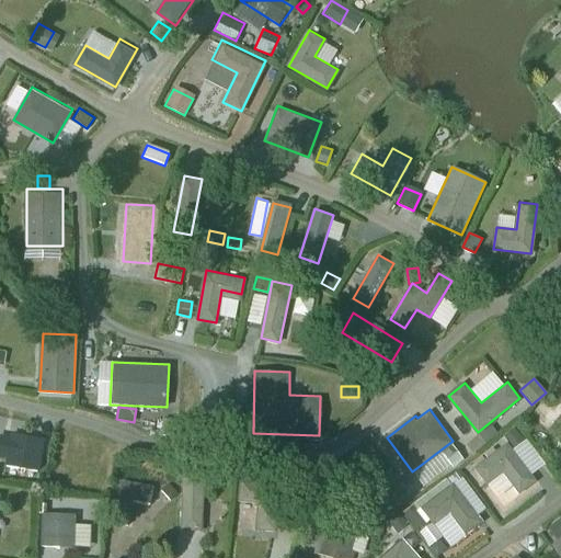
[(178,420),(163,419),(162,433),(176,434),(178,420)]
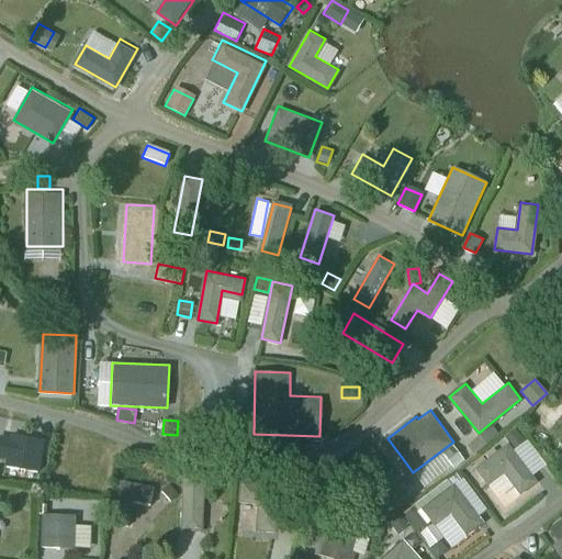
[(492,425),(467,446),(473,454),(498,434),(492,425)]
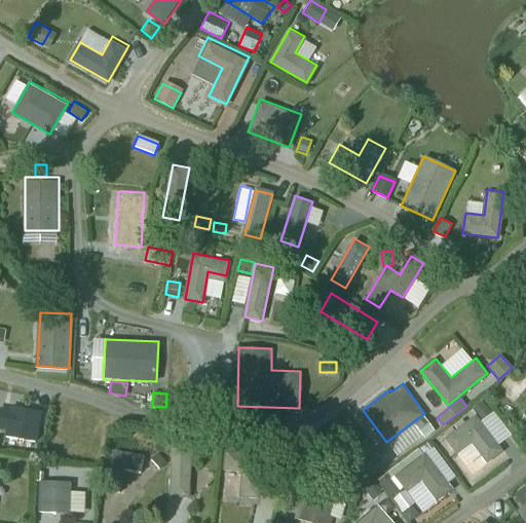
[(481,401),(472,408),(481,419),(490,412),(481,401)]
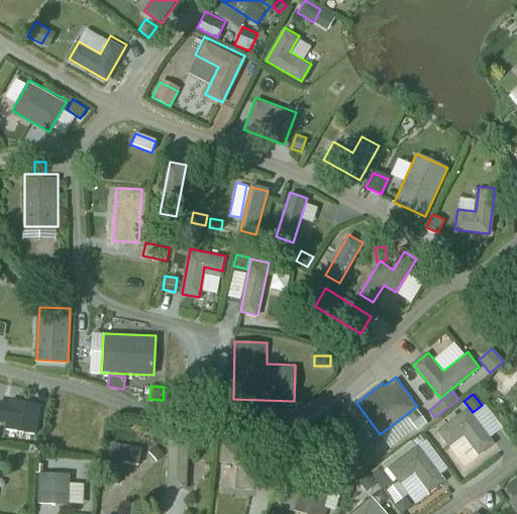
[(40,404),(12,399),(7,428),(35,433),(40,404)]
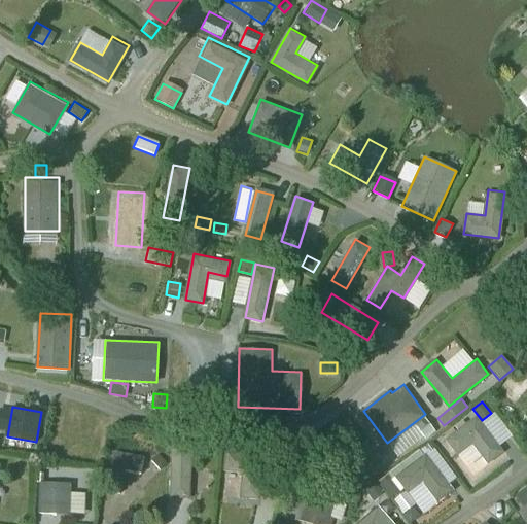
[(277,413),(267,413),(267,426),(277,426),(277,413)]
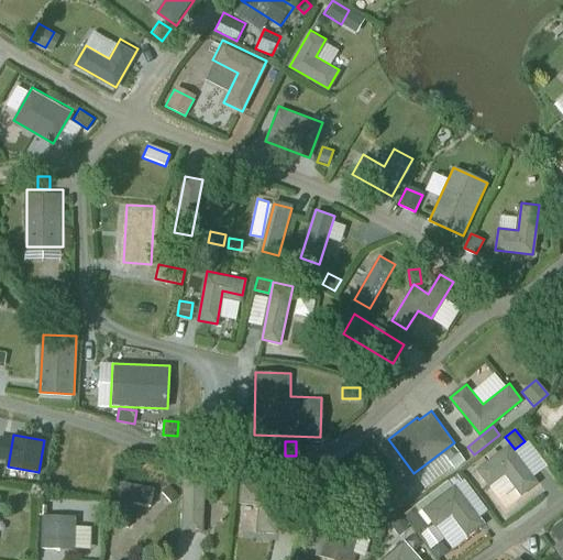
[(452,467),(454,468),(464,459),(453,446),(442,453),(452,467)]
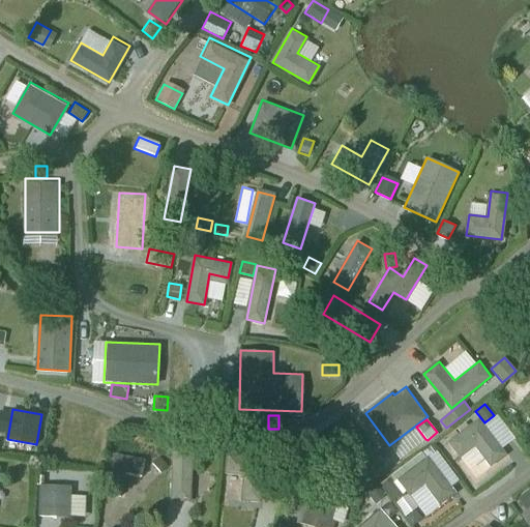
[(478,420),(451,441),(462,455),(476,443),(492,464),(505,454),(478,420)]
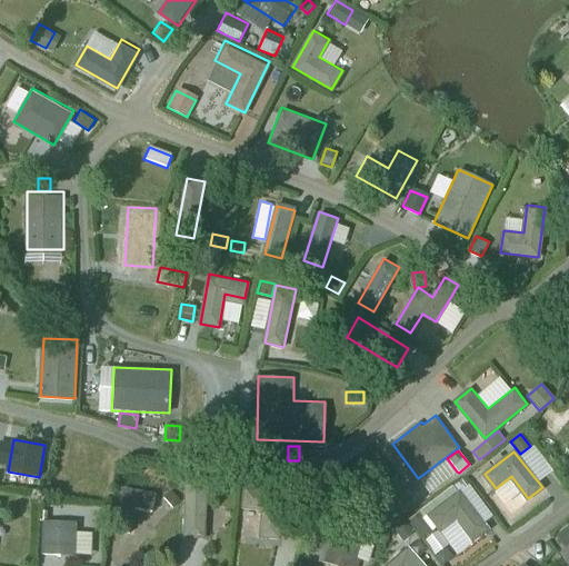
[(225,472),(209,472),(209,486),(225,487),(225,472)]
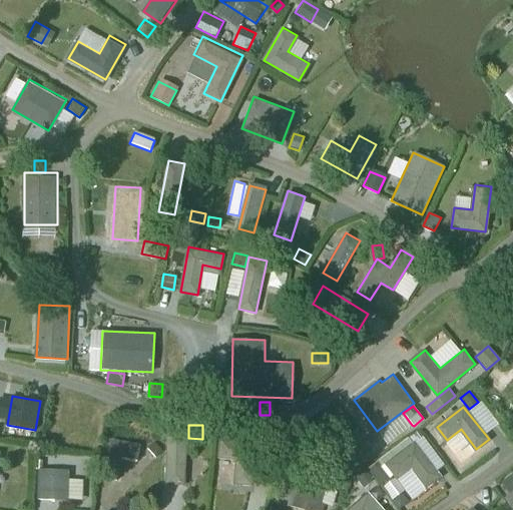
[(418,430),(407,439),(411,444),(422,435),(418,430)]
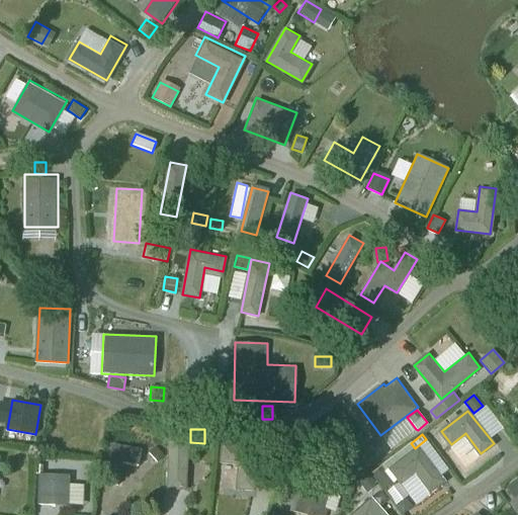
[(170,435),(169,488),(185,488),(186,435),(170,435)]
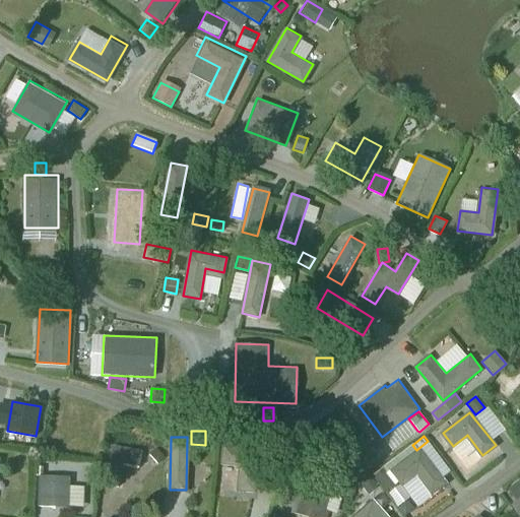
[(258,446),(224,443),(223,463),(239,464),(237,490),(255,491),(258,446)]
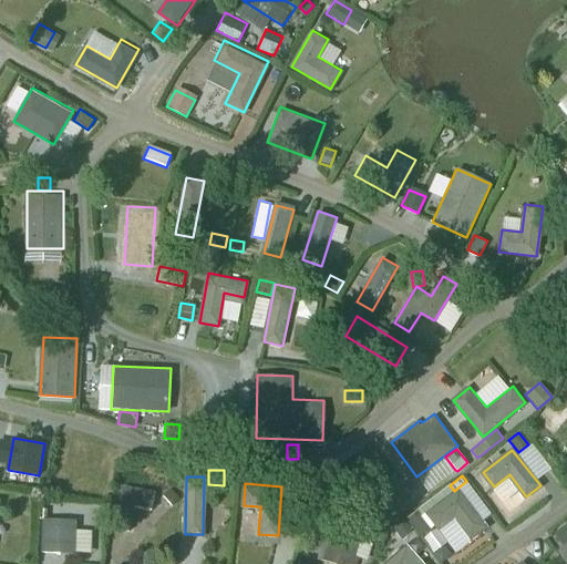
[(152,510),(155,491),(122,485),(114,526),(130,530),(134,506),(152,510)]
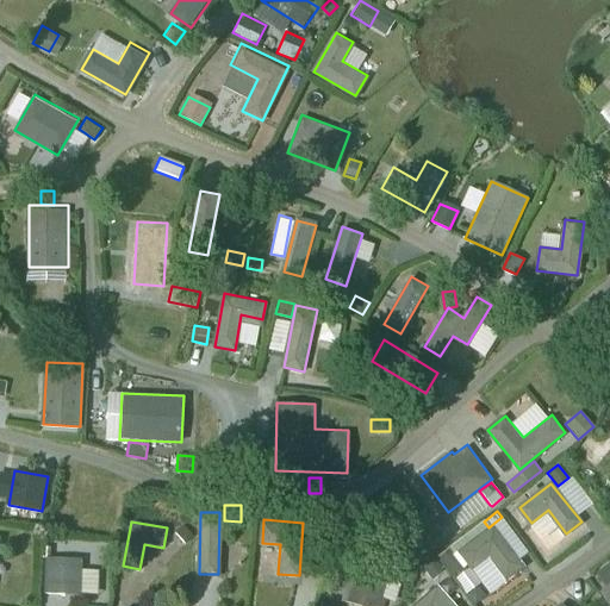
[(174,531),(185,543),(193,536),(182,524),(174,531)]
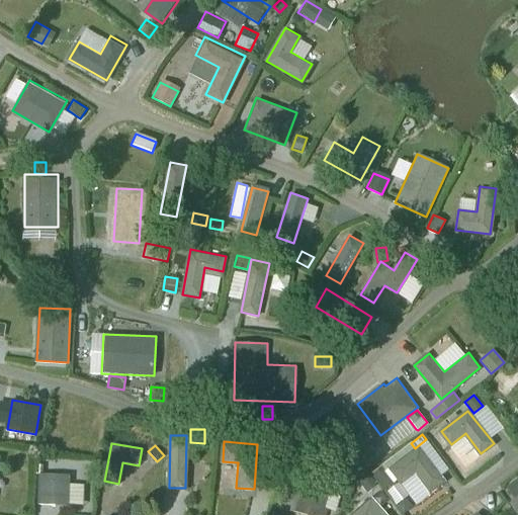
[(337,461),(350,478),(370,460),(358,445),(337,461)]
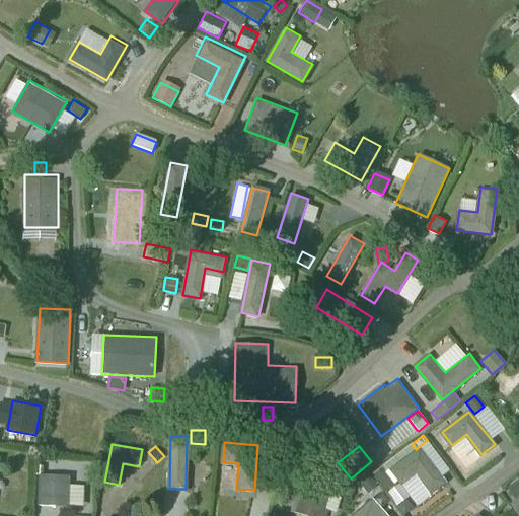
[(448,481),(423,446),(392,469),(402,483),(417,471),(432,493),(448,481)]
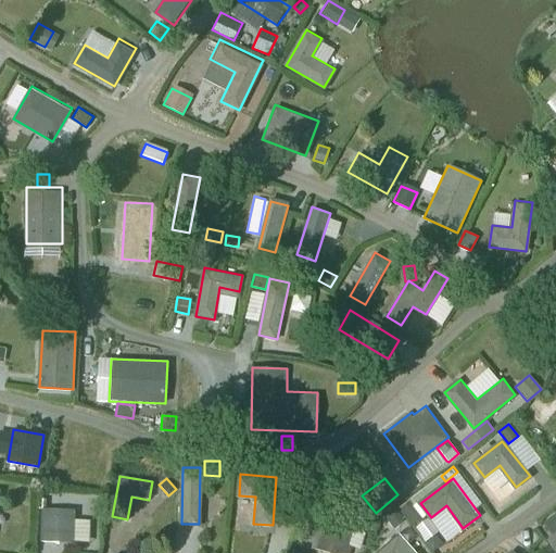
[(301,506),(314,511),(319,498),(306,492),(301,506)]
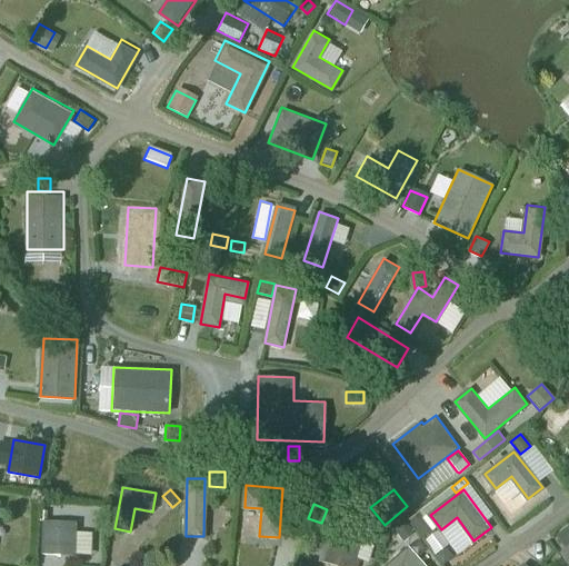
[(42,520),(48,520),(48,510),(37,509),(37,520),(42,520)]
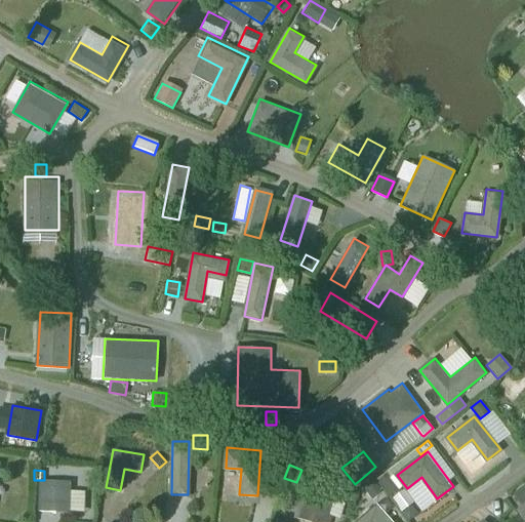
[(265,471),(264,485),(277,485),(278,472),(265,471)]
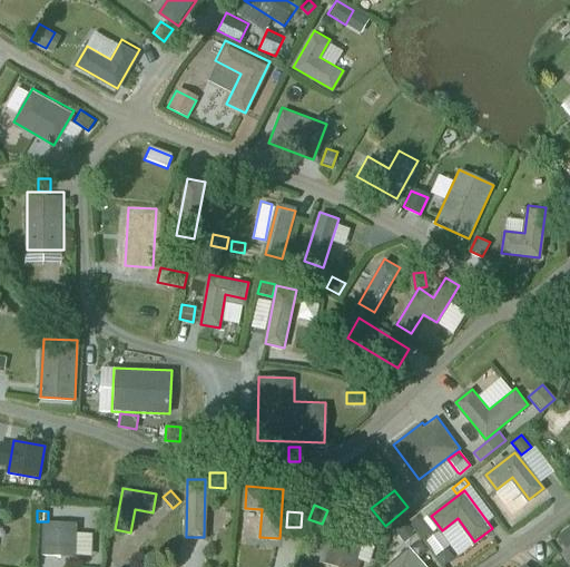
[(435,531),(425,518),(421,511),(408,521),(422,541),(435,531)]
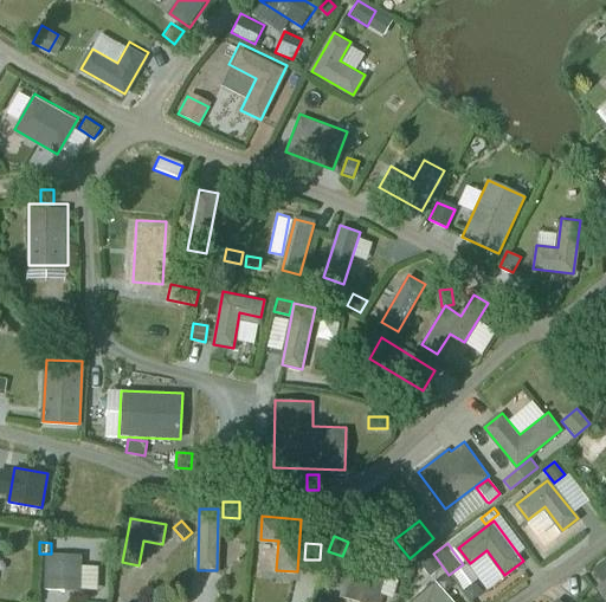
[(427,549),(416,558),(430,576),(442,567),(427,549)]
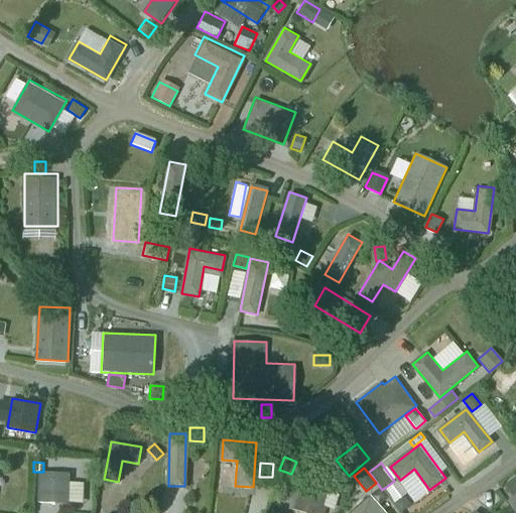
[(69,473),(38,474),(38,502),(68,502),(69,473)]
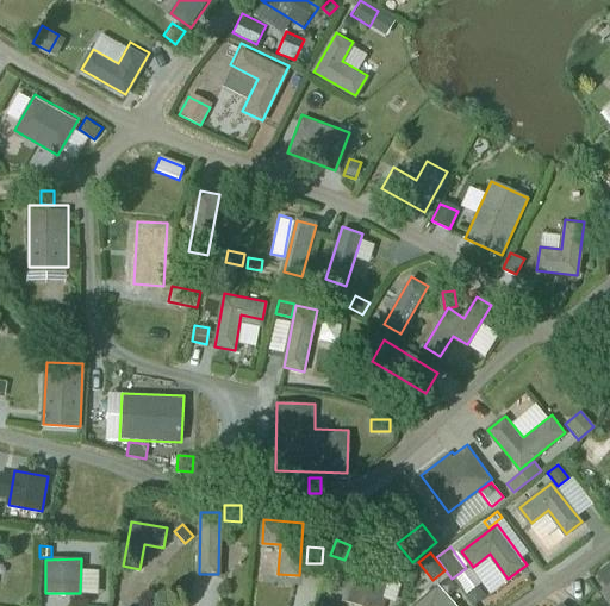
[(387,573),(344,561),(334,597),(365,605),(380,605),(385,595),(380,594),(387,573)]
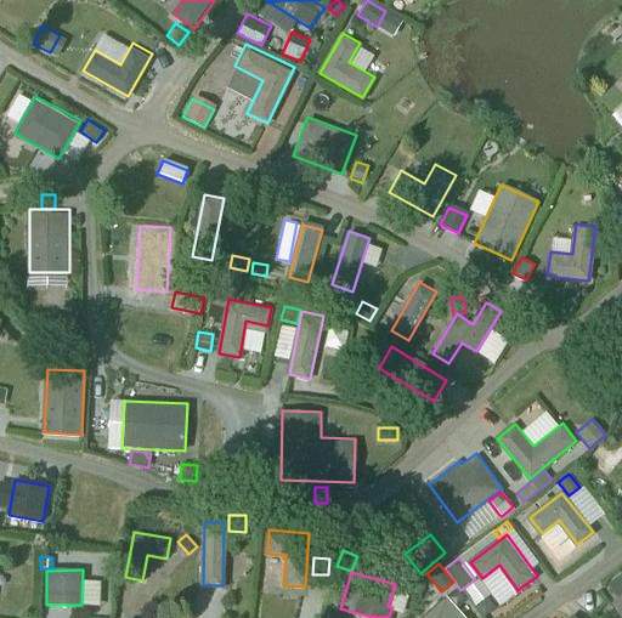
[(612,600),(621,613),(621,573),(609,583),(618,595),(612,600)]
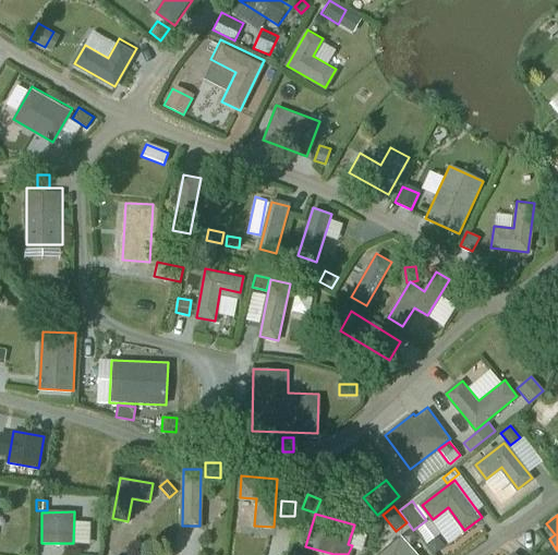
[(421,554),(403,534),(380,554),(421,554)]
